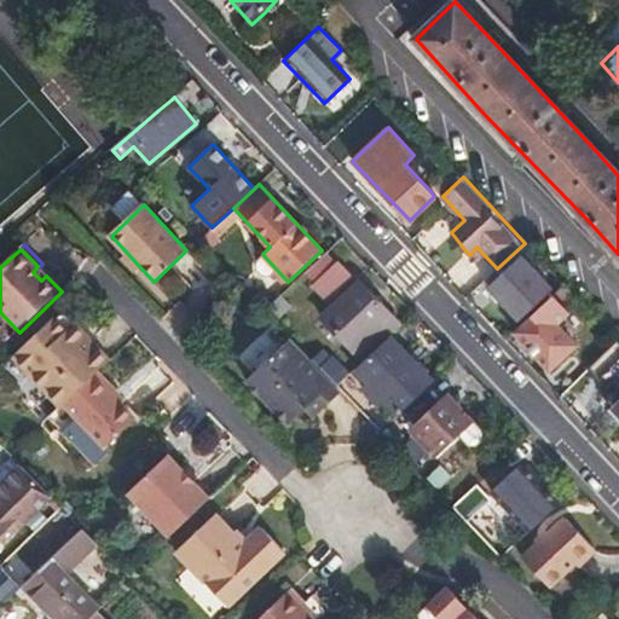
[(275,267),(262,254),(256,261),(254,268),(261,275),(268,275),(275,267)]
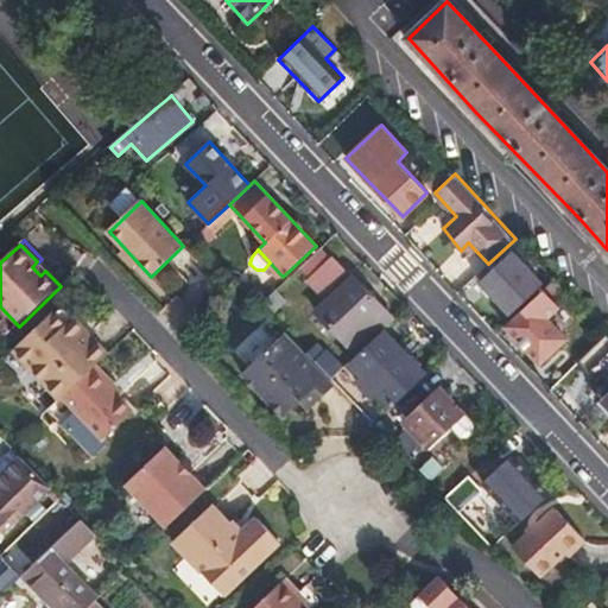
[(322,249),(305,265),(314,273),(330,259),(322,249)]
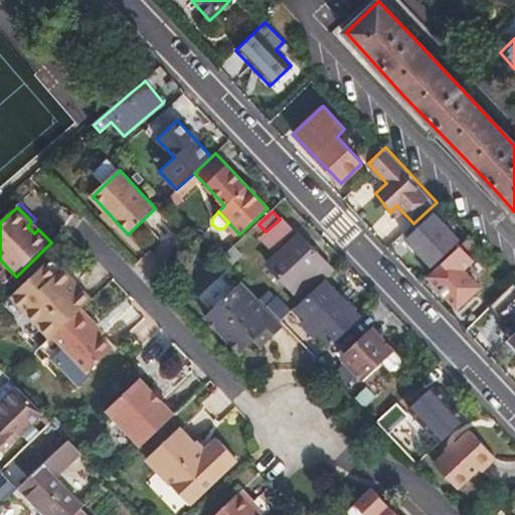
[(434,214),(406,239),(431,266),(458,240),(434,214)]
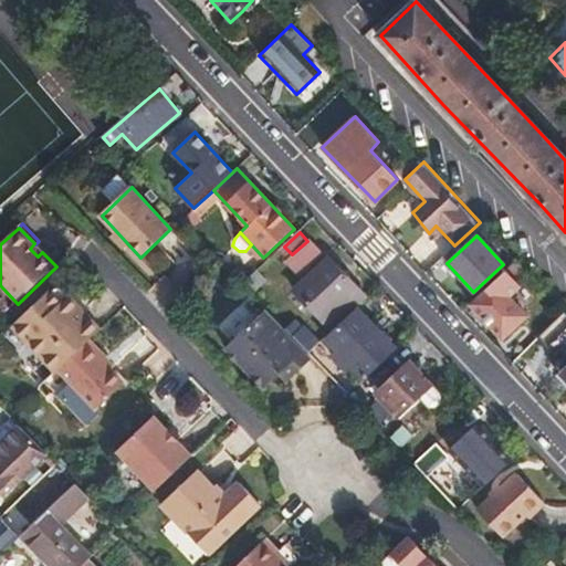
[(307,241),(292,254),(278,269),(289,280),(317,252),(307,241)]
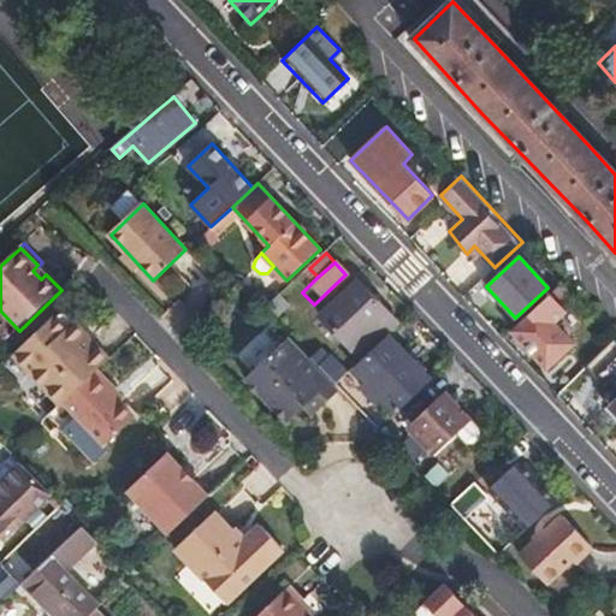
[(39,266),(37,265),(33,271),(41,279),(46,274),(39,266)]
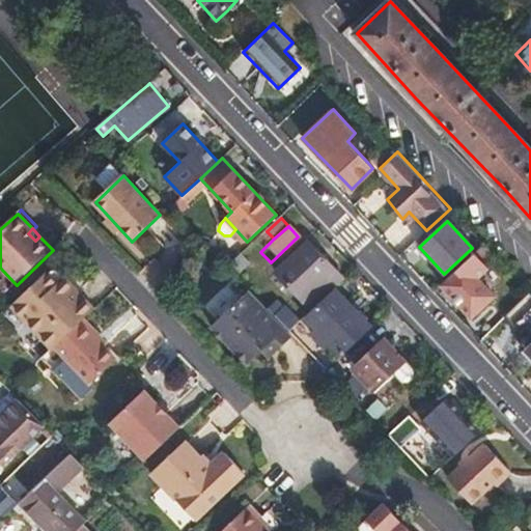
[(276,274),(310,310),(333,288),(343,279),(308,243),(276,274)]
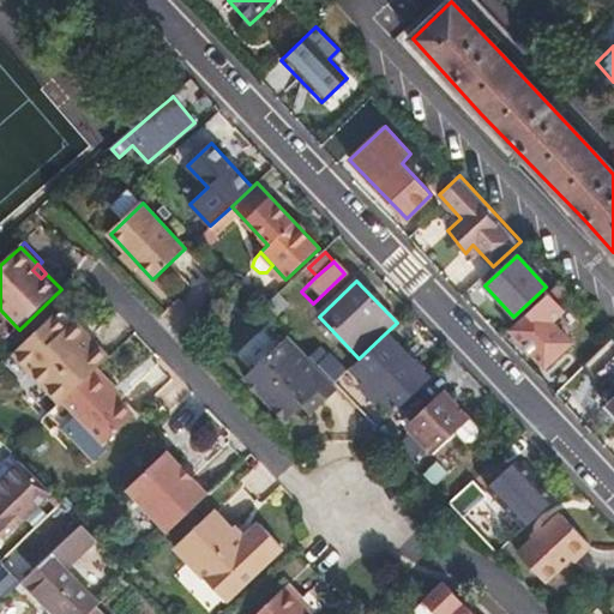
[(560,282),(510,330),(545,366),(571,341),(552,320),(563,309),(567,314),(581,301),(560,282)]
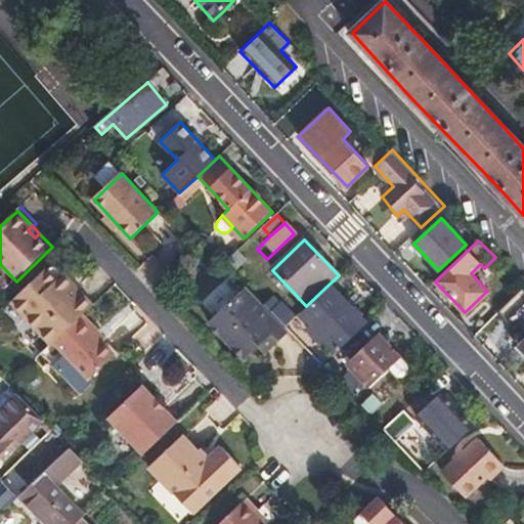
[(55,264),(48,271),(57,281),(64,273),(55,264)]
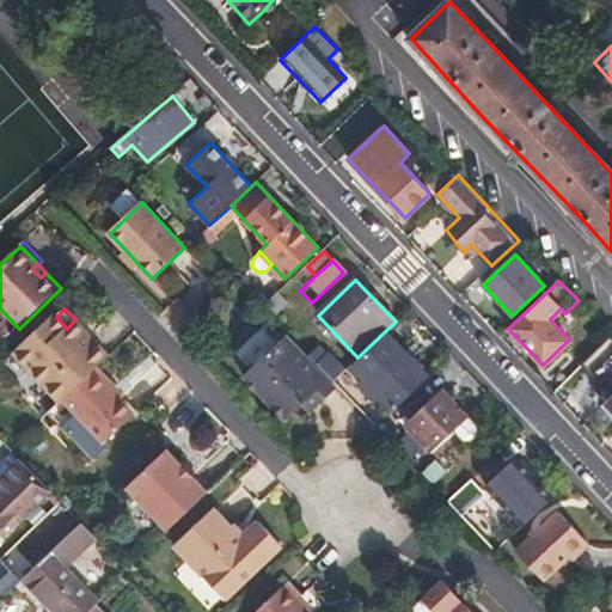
[(14,357),(60,407),(67,399),(98,369),(110,356),(98,343),(93,348),(81,336),(86,331),(75,319),(67,329),(56,317),(32,341),(42,352),(35,360),(24,348),(14,357)]
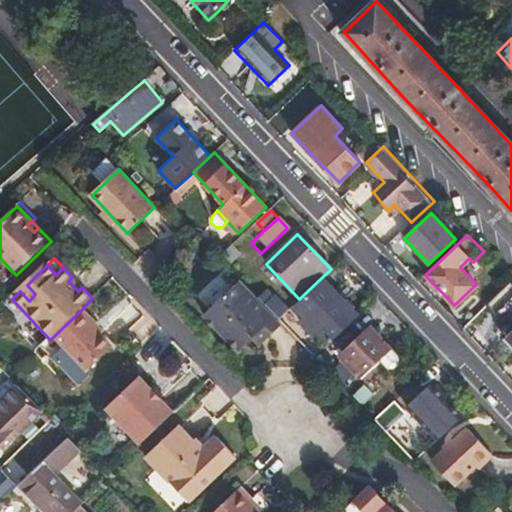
[(82,287),(72,277),(68,281),(78,291),(82,287)]
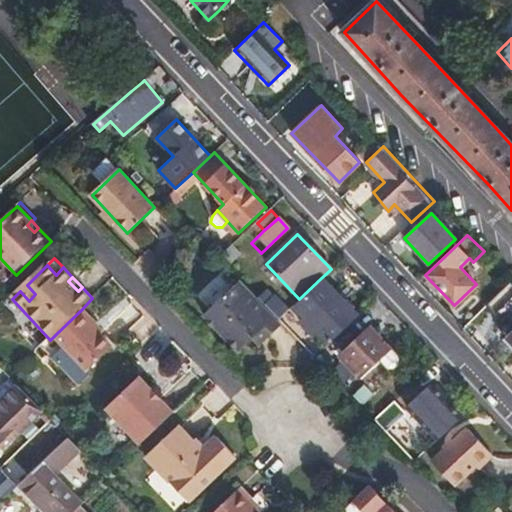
[(299,299),(292,305),(329,343),(357,316),(321,278),(299,299)]
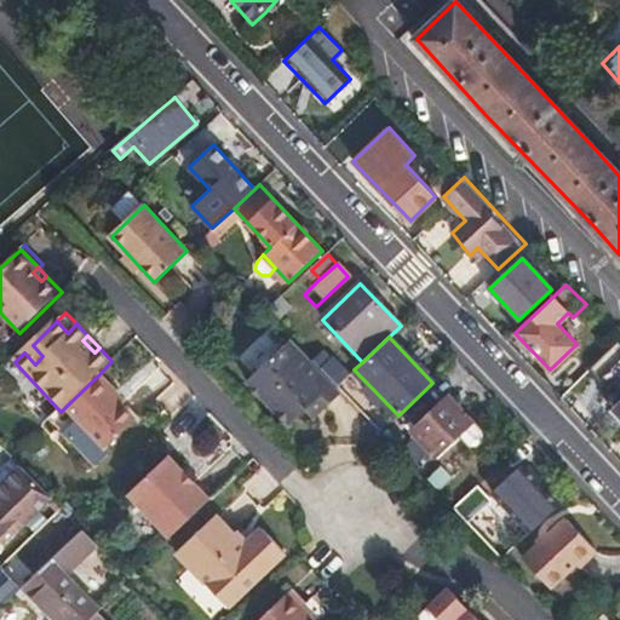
[(619,340),(590,369),(606,388),(613,380),(619,388),(619,399),(612,408),(619,418),(619,340)]
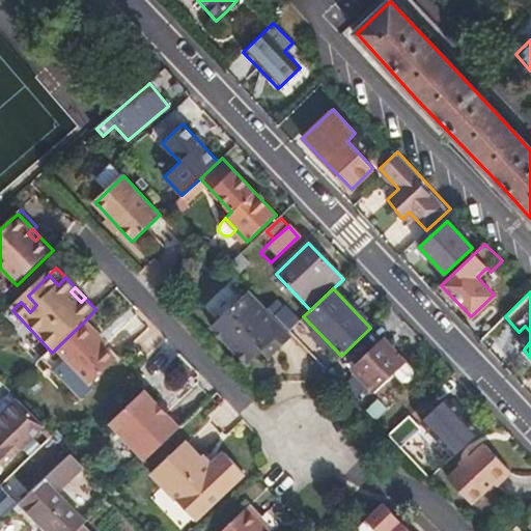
[(274,316),(251,292),(239,304),(230,305),(222,312),(222,320),(213,329),(248,367),(262,354),(271,345),(278,354),(294,338),(287,331),(274,316)]
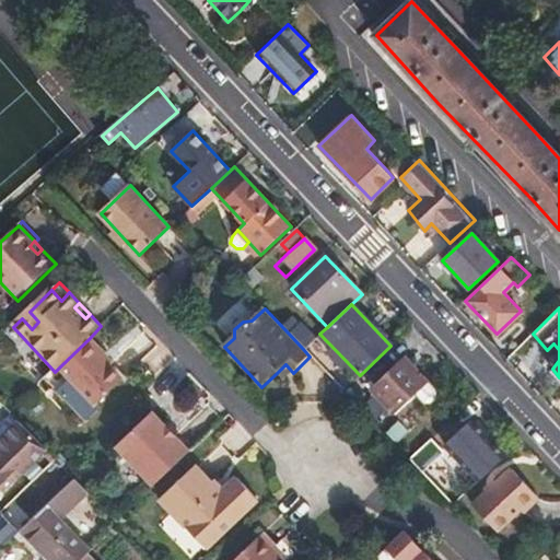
[(30,312),(22,318),(32,329),(38,322),(30,312)]
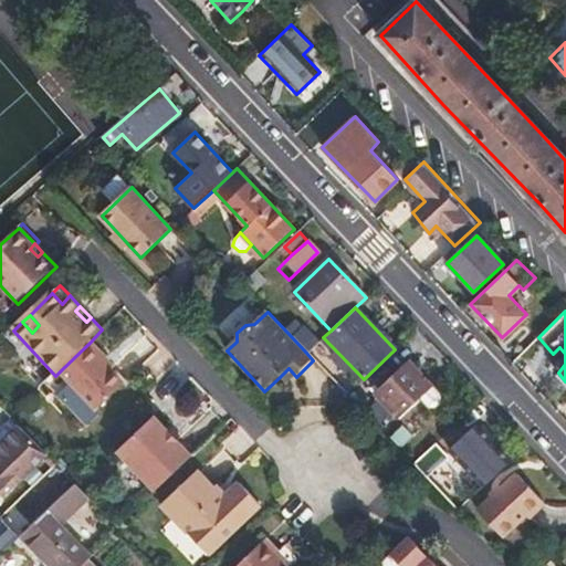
[(303,327),(292,337),(306,353),(317,343),(303,327)]
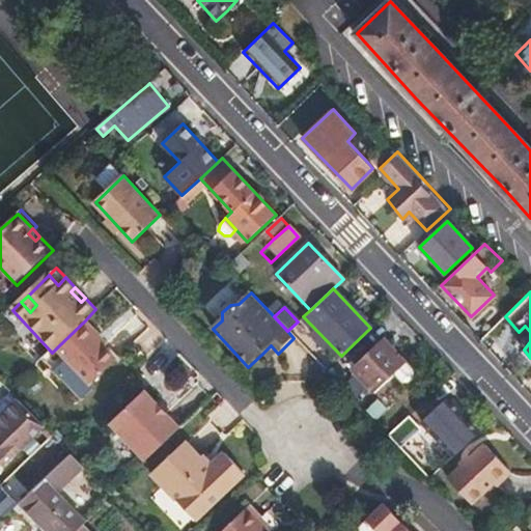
[(85,320),(58,346),(92,384),(116,360),(94,337),(98,335),(85,320)]
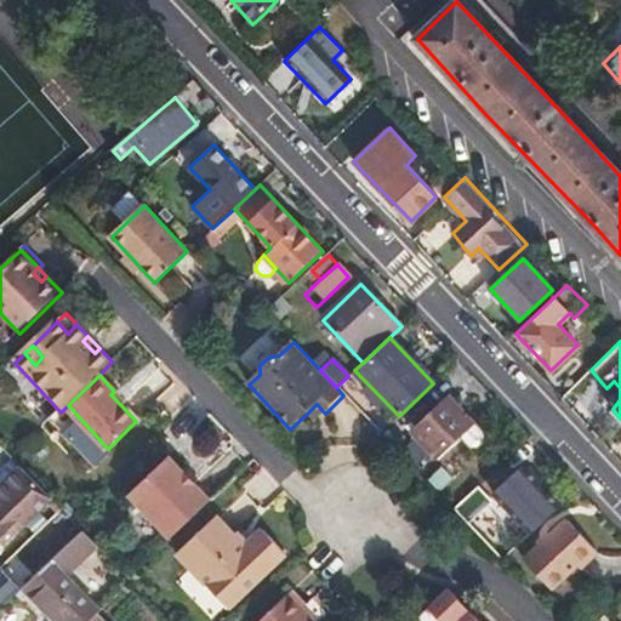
[(448,396),(412,429),(439,456),(461,437),(474,423),(448,396)]
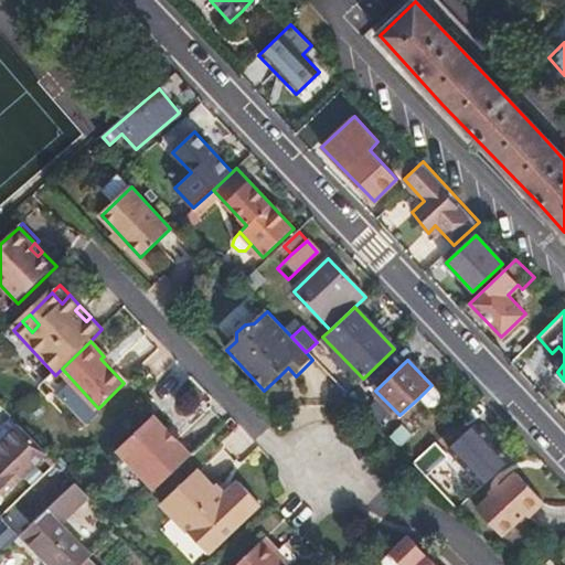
[(288,368),(279,376),(287,385),(296,376),(288,368)]
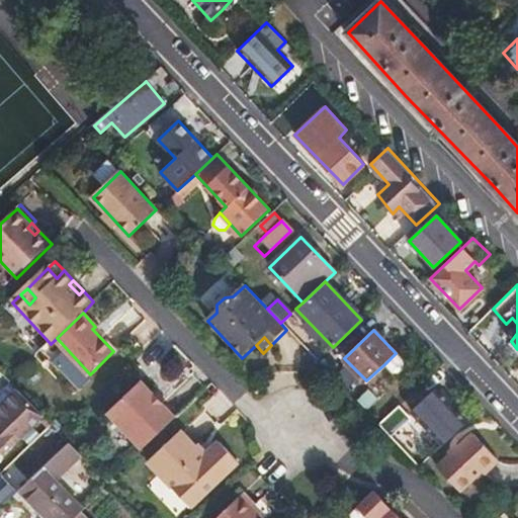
[(90,374),(67,350),(56,360),(82,389),(93,378),(90,374)]
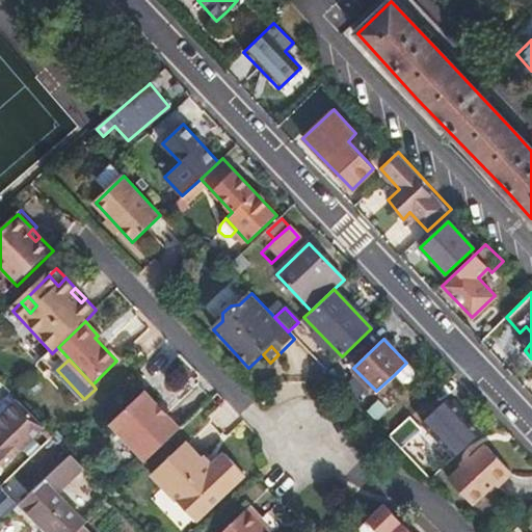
[(406,363),(395,374),(402,382),(408,382),(414,377),(415,371),(406,363)]
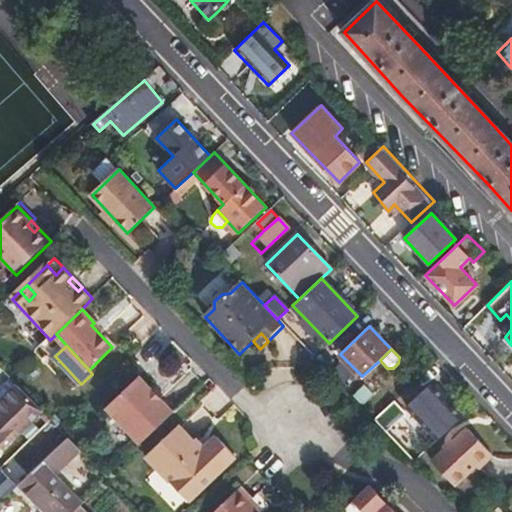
[(109,410),(144,447),(177,415),(175,413),(163,401),(142,379),(109,410)]
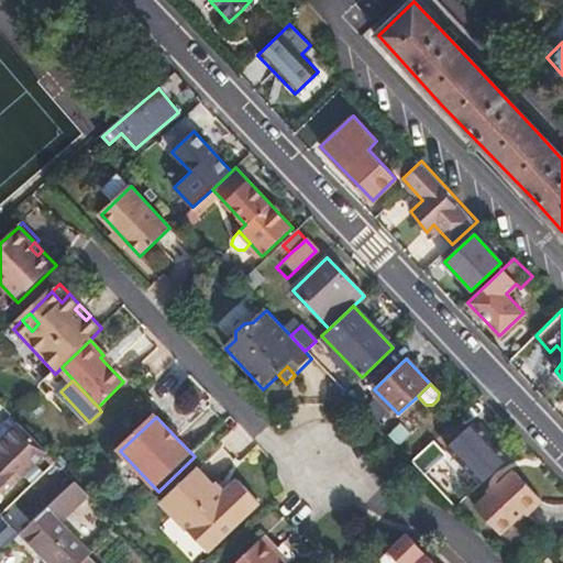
[(395,445),(414,431),(404,418),(385,432),(395,445)]
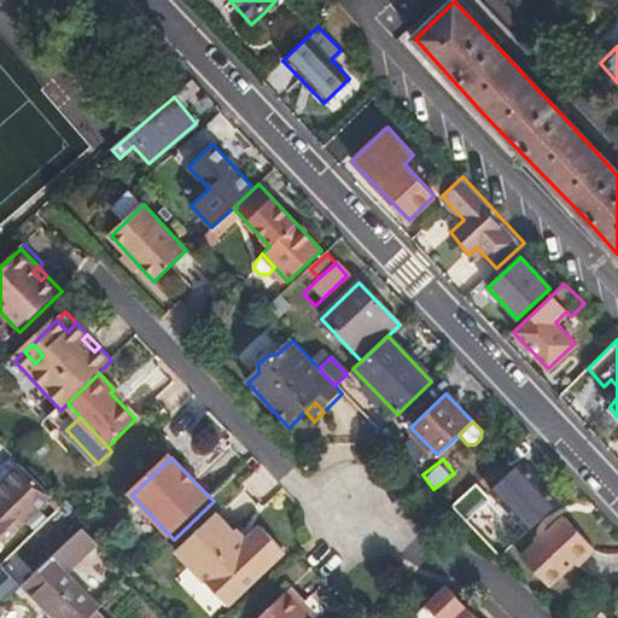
[(508,514),(525,534),(558,503),(520,464),(501,481),(520,501),(508,514)]
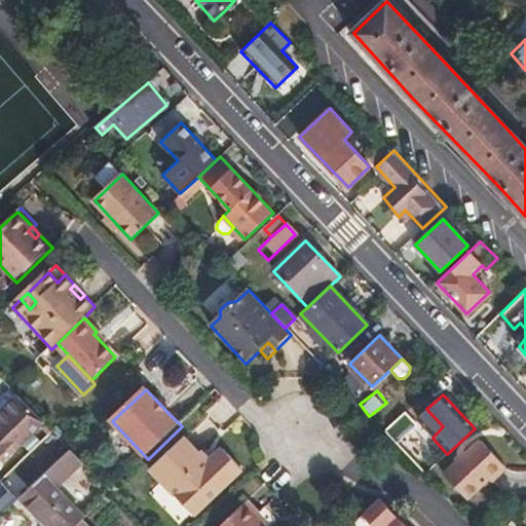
[(0,454),(14,441),(19,445),(43,421),(19,396),(0,413),(0,454)]
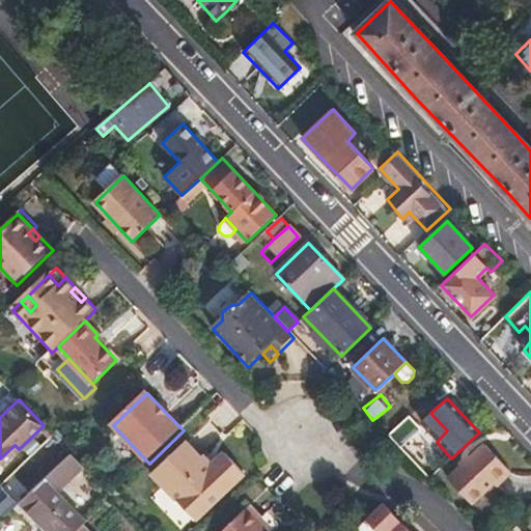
[(420,425),(411,415),(388,437),(397,447),(420,425)]
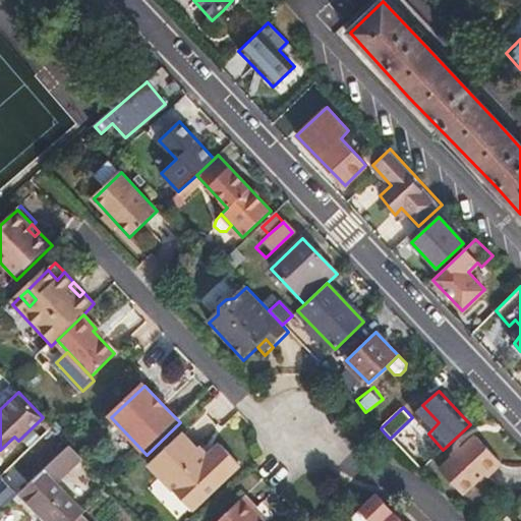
[(196,449),(186,437),(184,435),(152,465),(194,512),(240,466),(221,446),(204,461),(196,452),(198,451),(196,449)]
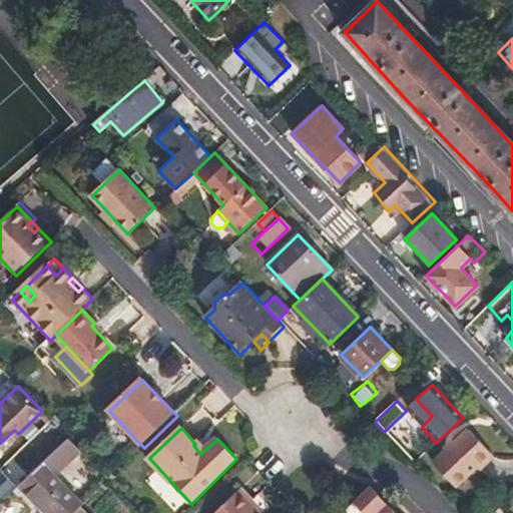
[(456,487),(479,468),(491,454),(470,431),(434,464),(456,487)]
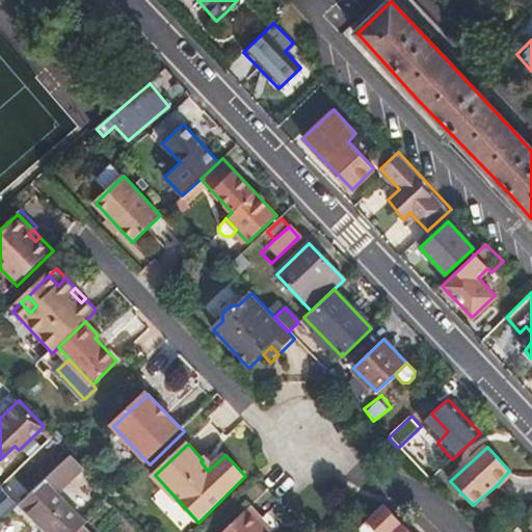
[(71,455),(20,503),(47,531),(75,531),(84,524),(56,494),(83,468),(71,455)]
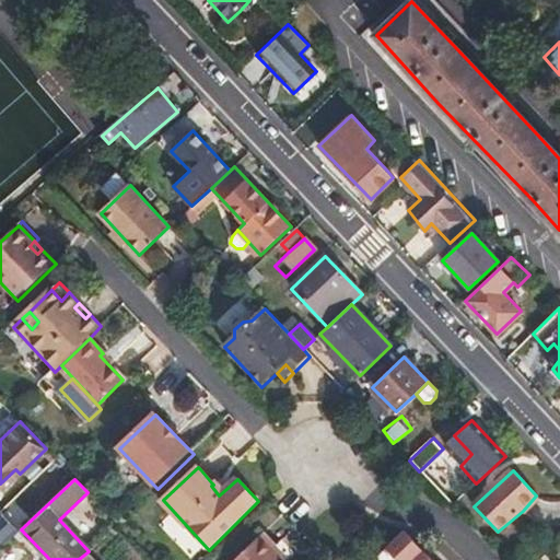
[(536,496),(523,511),(526,514),(540,500),(536,496)]
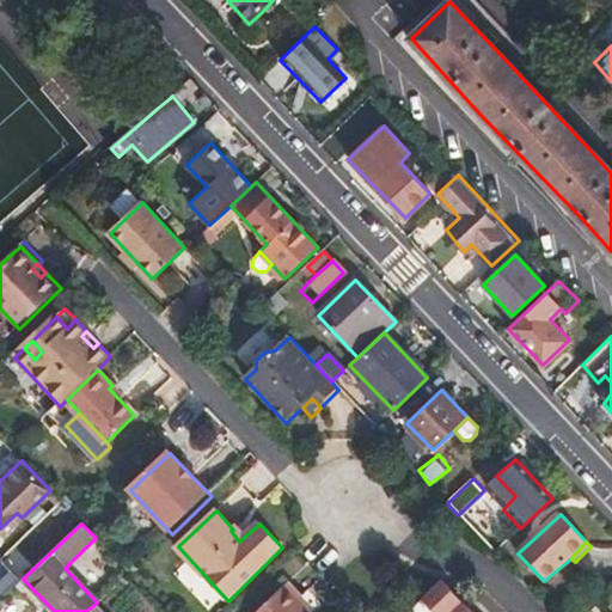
[(2,557),(0,560),(0,600),(23,579),(2,557)]
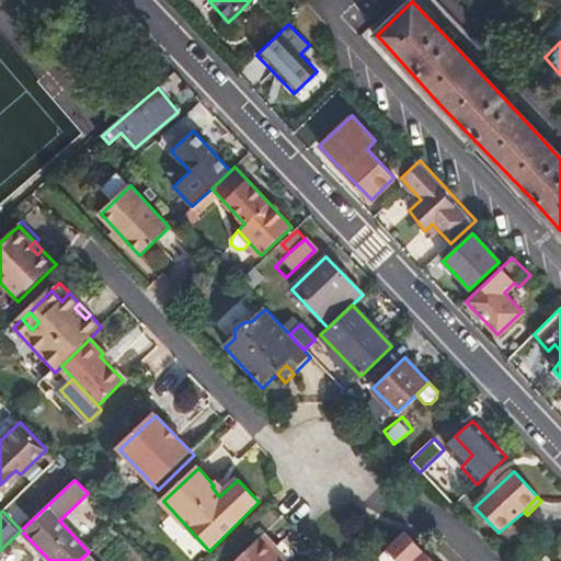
[(405,533),(389,548),(401,560),(431,560),(428,558),(405,533)]
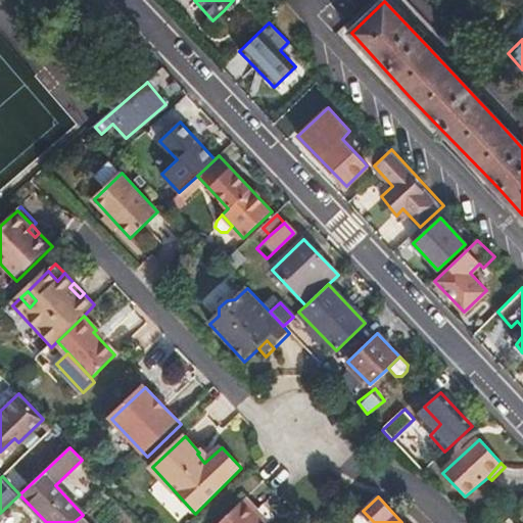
[(263,522),(243,502),(222,522),(263,522)]
